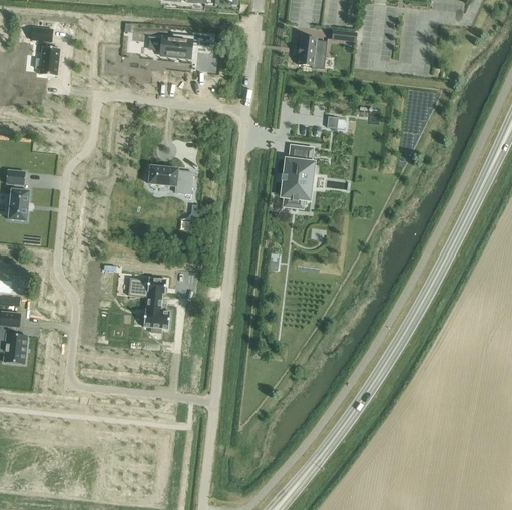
[(32,27),(31,38),(43,40),(43,46),(42,46),(40,58),(36,58),(35,67),(39,67),(39,73),(56,75),(59,47),(49,46),(49,40),(50,40),(52,28),(32,27)]
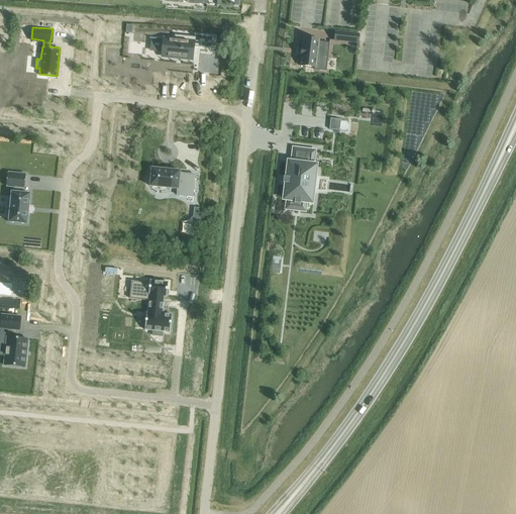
[(334,30),(333,40),(357,42),(359,32),(334,30)]
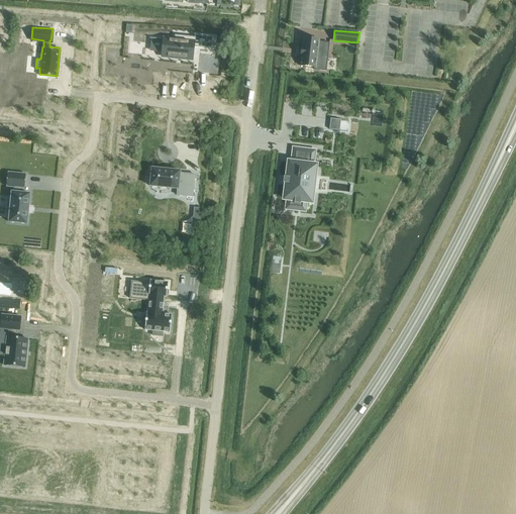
[(163,36),(162,54),(191,57),(192,44),(213,46),(211,45),(212,33),(193,31),(193,35),(174,33),(173,37),(163,36)]
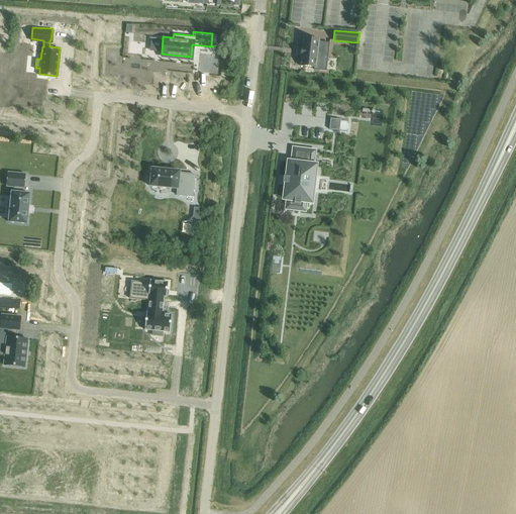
[(318,37),(303,36),(300,65),(313,66),(313,68),(325,70),(329,40),(318,39),(319,39),(319,38),(319,37),(318,37)]
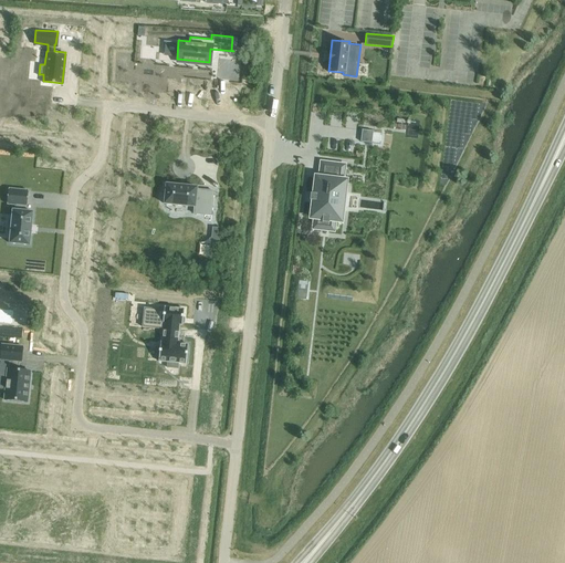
[(361,128),(359,139),(370,142),(373,129),(361,128)]
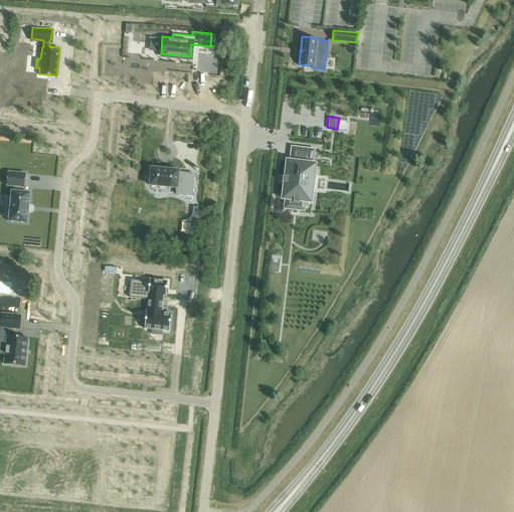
[(285,158),(281,197),(284,198),(285,198),(284,205),(288,206),(303,208),(304,200),(311,201),(312,191),(314,176),(314,174),(315,166),(316,162),(311,161),(312,151),(310,151),(303,150),(295,149),(294,149),(293,148),(291,159),(285,158)]
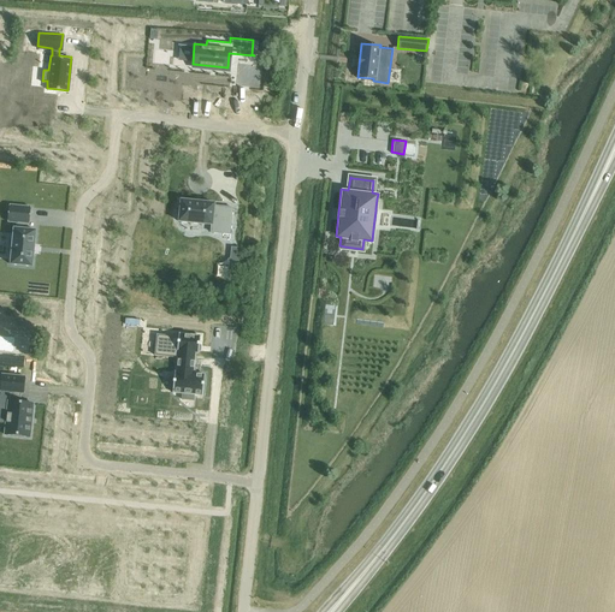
[(178,197),(177,220),(211,224),(210,230),(228,232),(230,206),(213,205),(213,201),(178,197)]
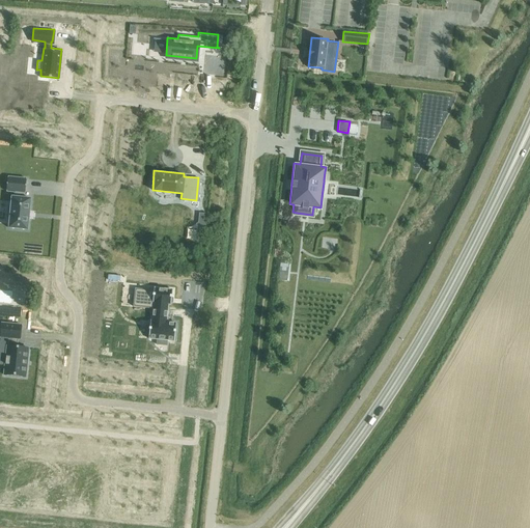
[(7,175),(5,190),(14,190),(14,195),(11,195),(10,206),(6,205),(5,215),(9,215),(8,226),(27,228),(28,213),(30,197),(22,196),(22,191),(24,191),(26,176),(7,175)]
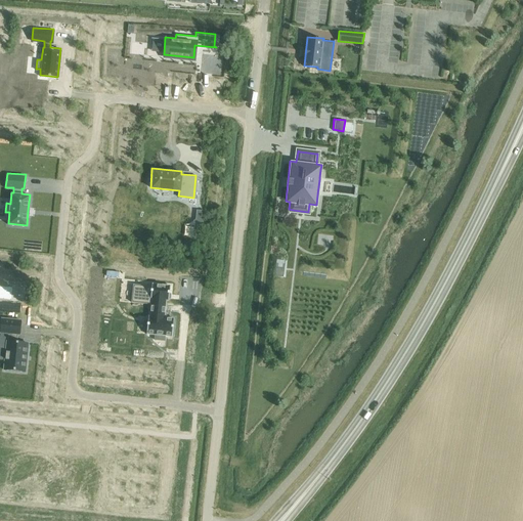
[(195,208),(194,219),(202,220),(203,209),(195,208)]
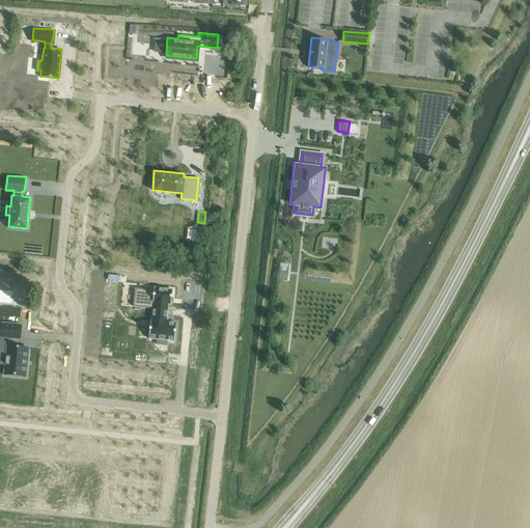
[(279,269),(277,278),(286,279),(287,270),(288,261),(279,260),(279,269)]
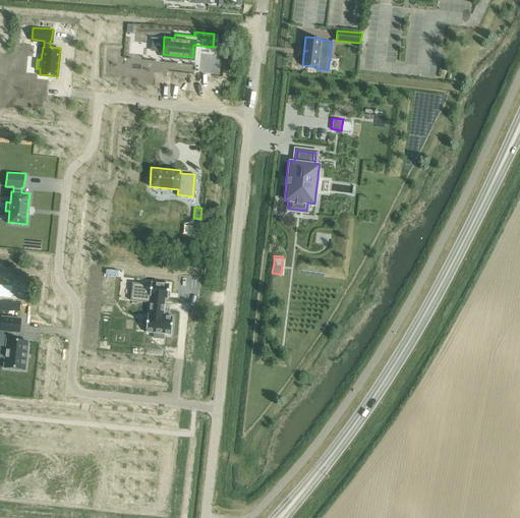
[(132,281),(130,299),(150,300),(150,297),(164,298),(164,296),(167,297),(168,283),(150,281),(150,283),(132,281)]
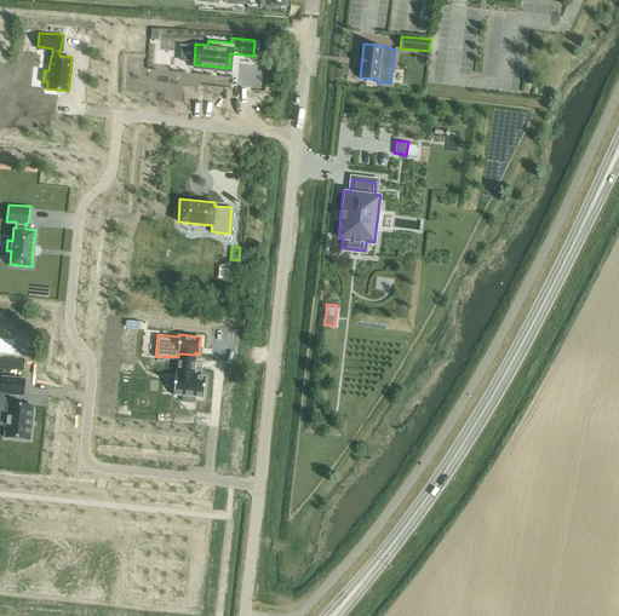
[(175,375),(172,393),(182,393),(182,399),(194,401),(194,395),(202,396),(205,378),(205,375),(194,374),(195,355),(178,353),(178,357),(176,372),(175,372),(175,375)]
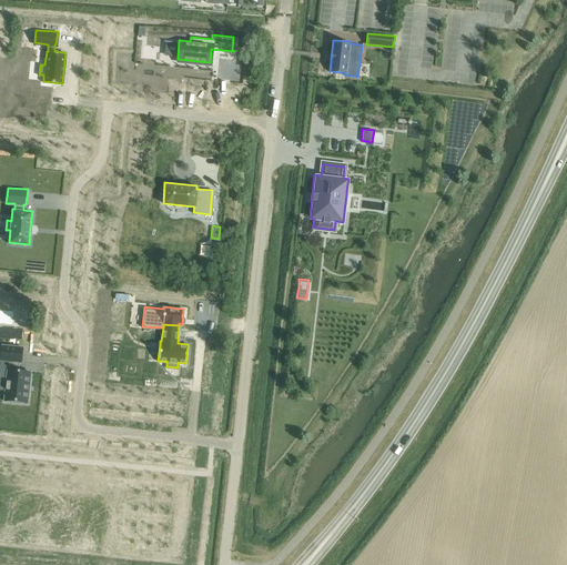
[(1,344),(0,359),(9,360),(8,362),(8,369),(7,369),(3,400),(27,402),(30,371),(18,370),(19,362),(19,361),(20,361),(22,345),(1,344)]
